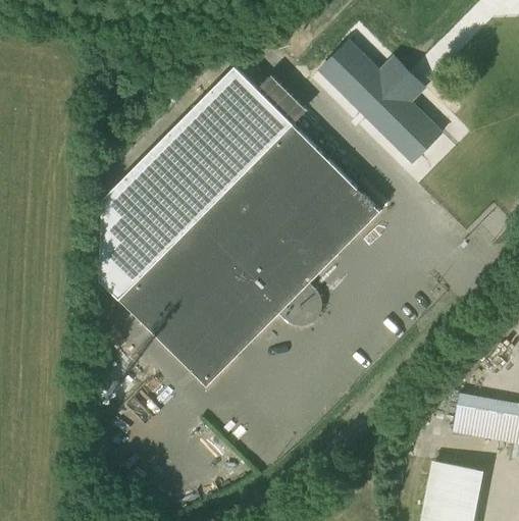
[(234,65),(100,201),(97,277),(116,298),(205,385),(378,210),(290,122),(234,65)]
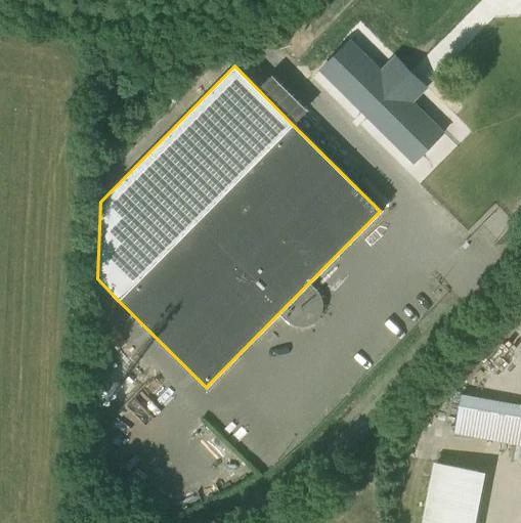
[(367,106),(396,135),(426,105),(397,78),(367,106)]
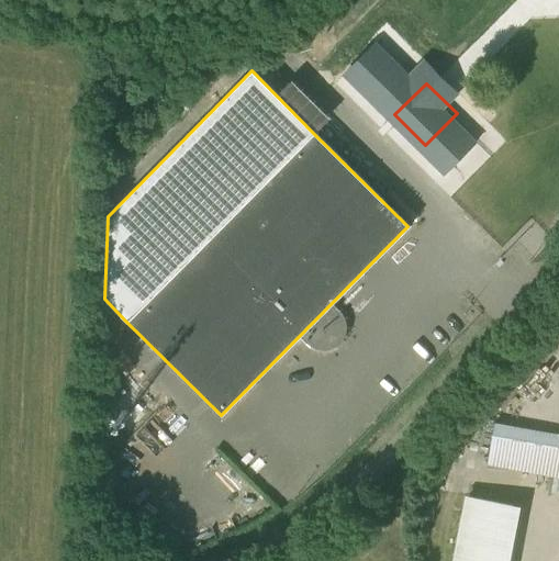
[(558,474),(558,430),(495,419),(488,462),(558,474)]
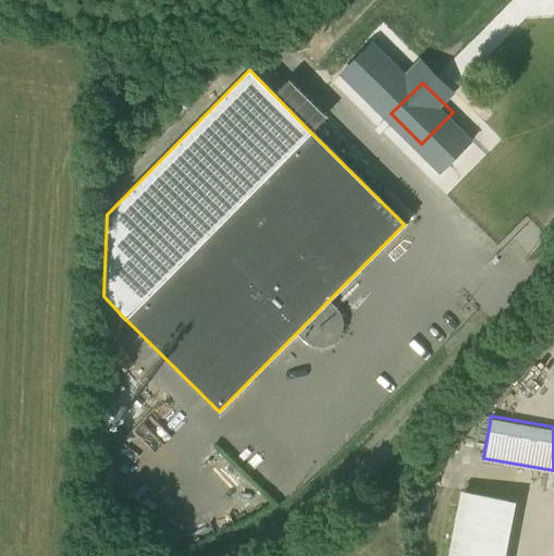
[(492,555),(505,496),(460,489),(446,555),(492,555)]
